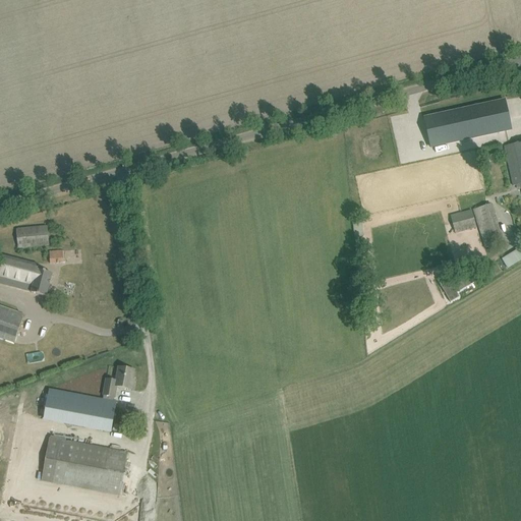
[(505,101),(424,118),(430,148),(512,130),(505,101)]
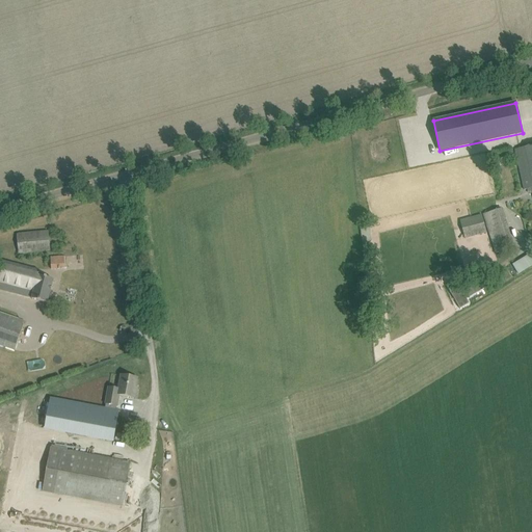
[(531,145),(521,149),(531,193),(531,192),(531,145)]
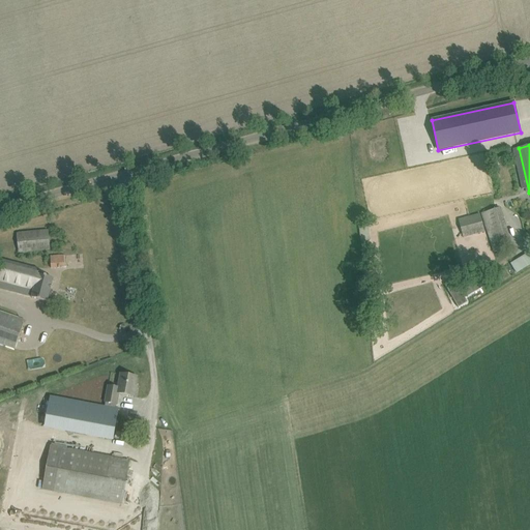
[(481,213),(493,253),(512,246),(501,207),(481,213)]
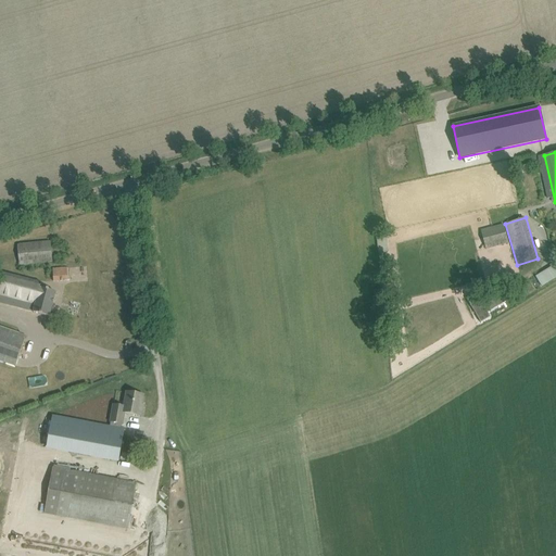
[(504,224),(481,230),(485,244),(485,249),(508,243),(507,239),(504,224)]
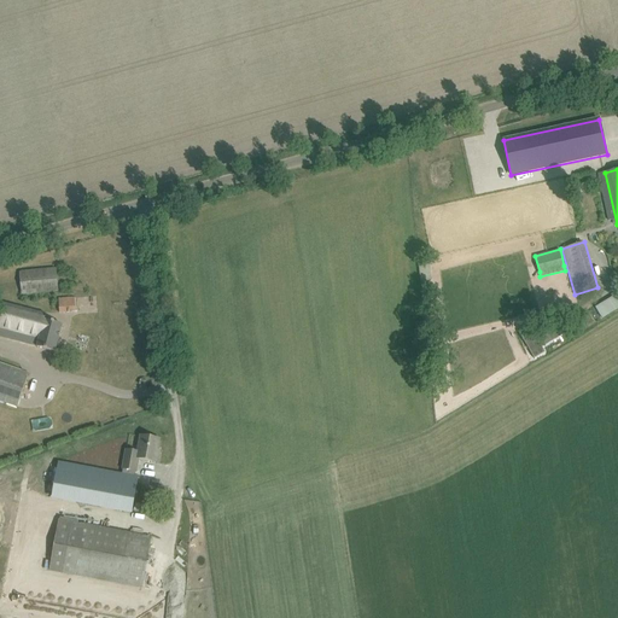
[(430,263),(419,266),(421,283),(432,281),(430,263)]
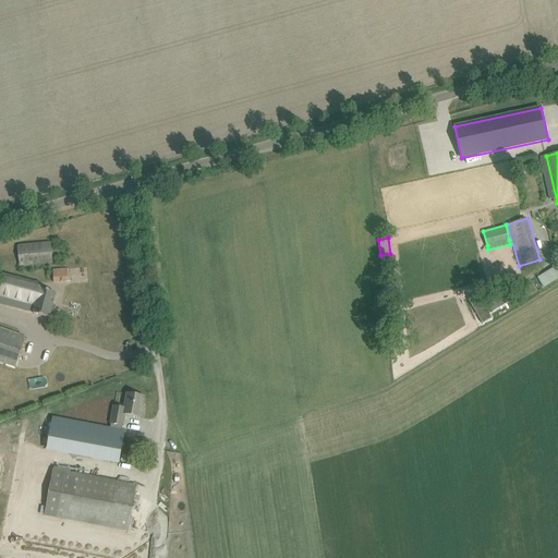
[(20,266),(52,263),(50,243),(17,246),(20,266)]
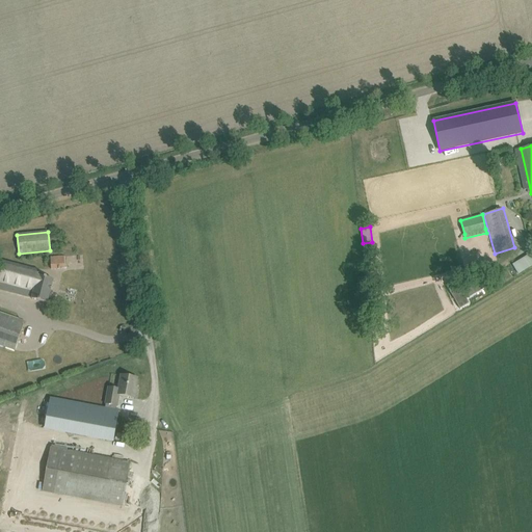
[(531,254),(531,255),(531,254),(512,264),(519,274),(531,265),(531,254)]
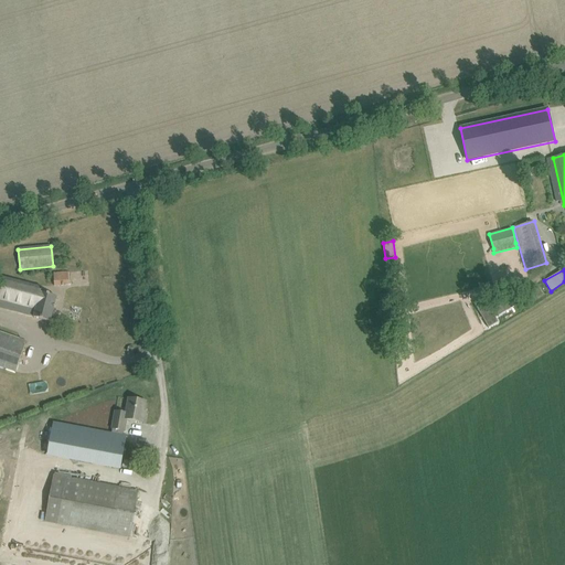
[(68,273),(53,274),(54,286),(70,286),(68,273)]
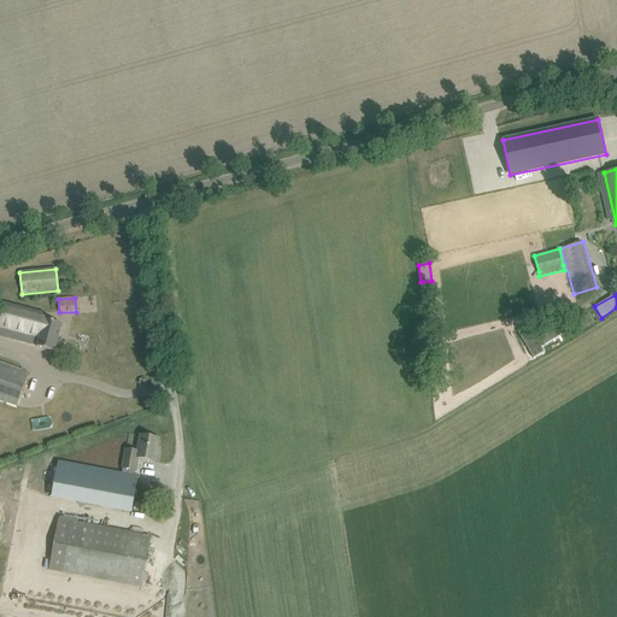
[(45,321),(46,315),(1,303),(0,306),(0,328),(40,339),(37,347),(56,352),(63,325),(45,321)]
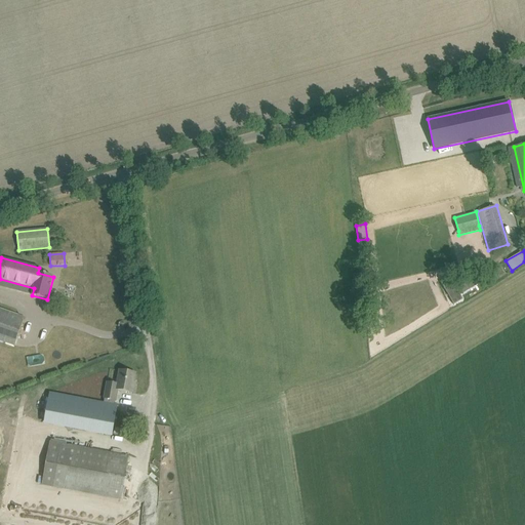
[(0,340),(14,346),(22,327),(25,318),(0,309),(0,340)]
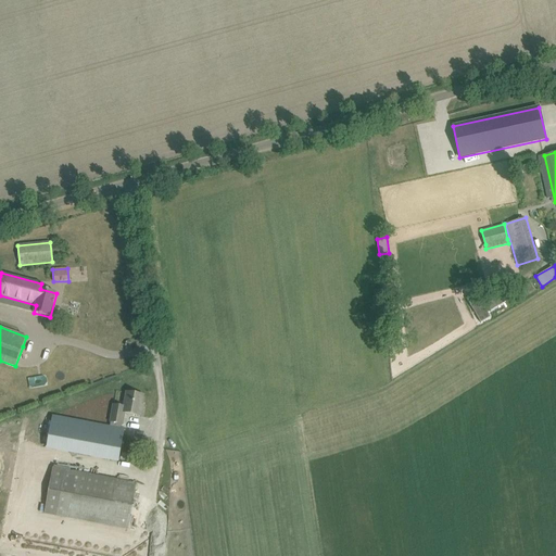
[(29,377),(29,387),(48,387),(47,376),(29,377)]
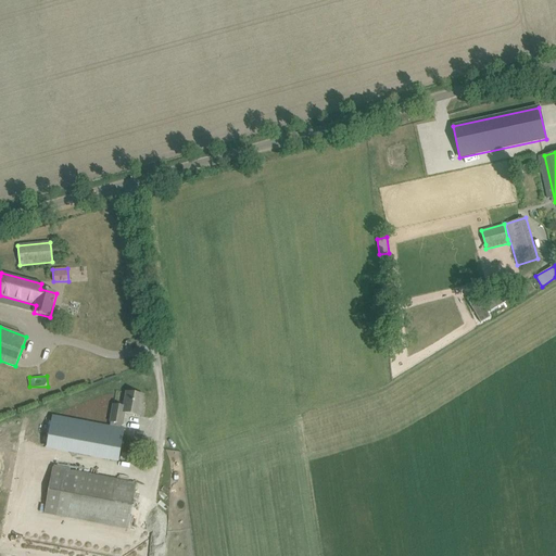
[(113,405),(111,422),(122,425),(124,414),(142,417),(143,409),(141,408),(143,395),(127,392),(124,407),(113,405)]
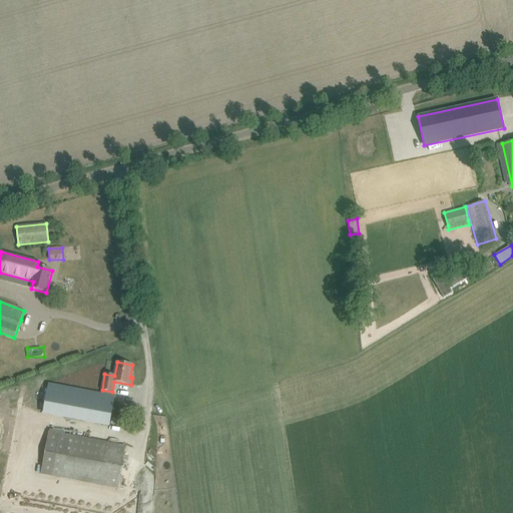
[(115,396),(105,395),(49,384),(43,412),(109,425),(115,396)]
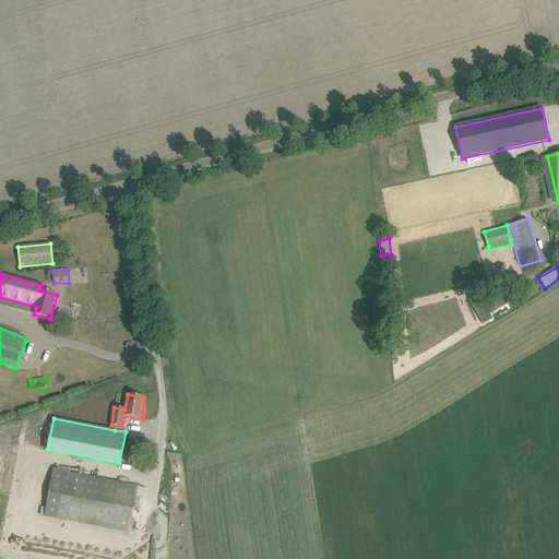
[(137,487),(116,483),(52,472),(44,516),(128,532),(137,487)]
